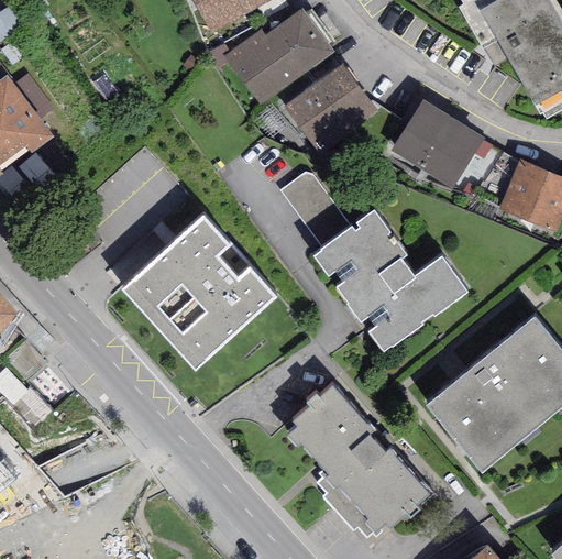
[(193,0),(210,32),(262,3),(267,13),(288,1),(287,0),(193,0)]
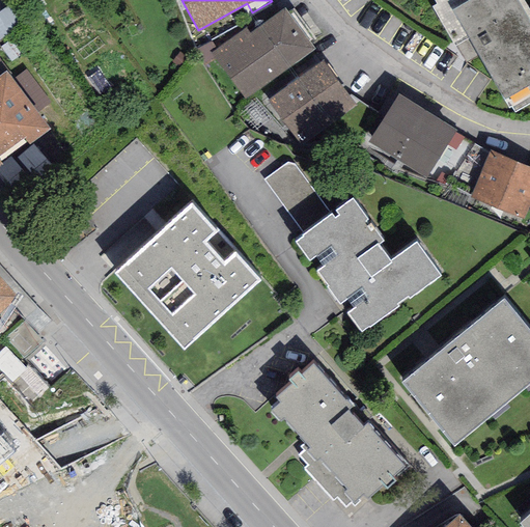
[(437,4),(433,7),(455,47),(458,46),(467,60),(477,54),(509,109),(511,107),(514,112),(529,104),(529,9),(524,0),(437,0),(435,1),(437,4)]
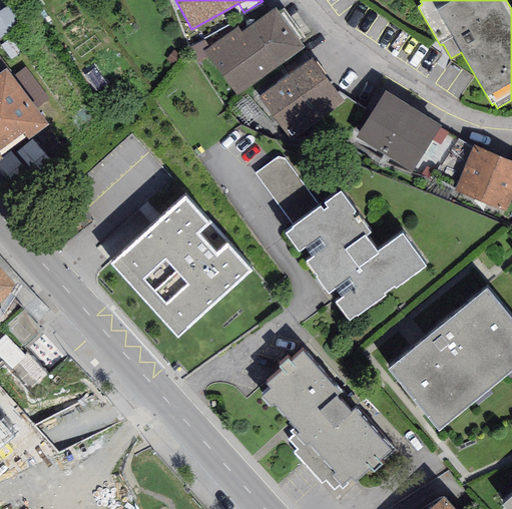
[(23,2),(0,7),(0,30),(28,23),(23,2)]
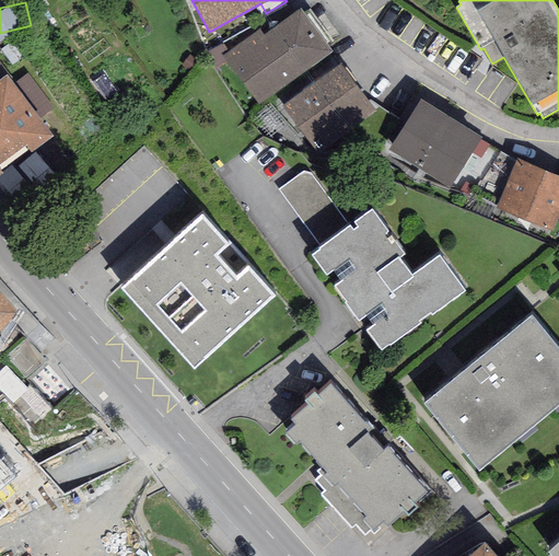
[(260,27),(224,53),(259,103),(333,50),(302,7),(265,33),(260,27)]
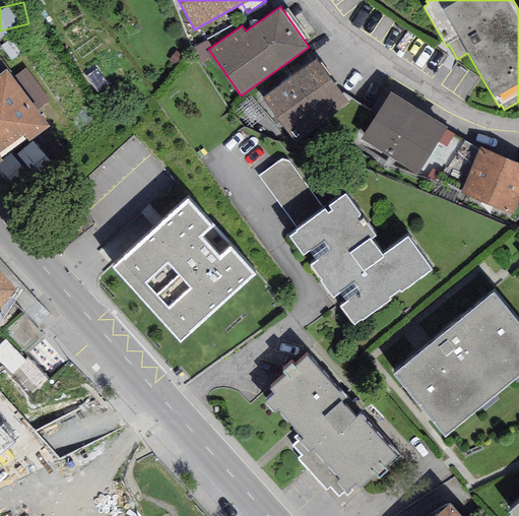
[(0,75),(9,70),(0,56),(0,75)]
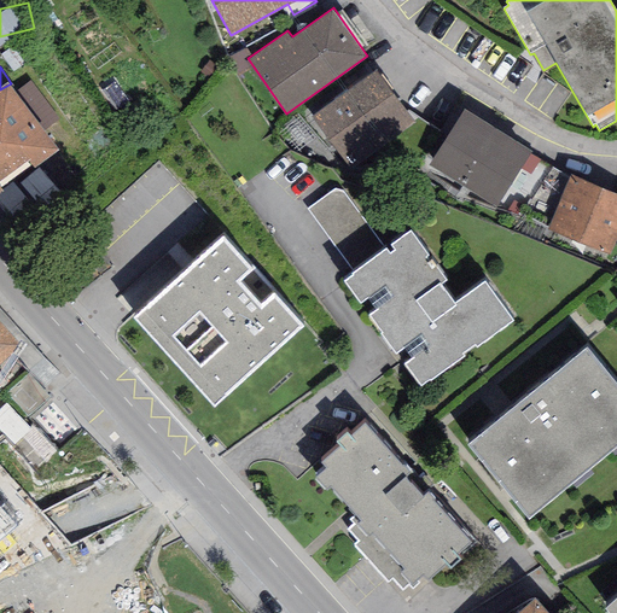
[(313,116),(353,167),(414,121),(376,69),(313,116)]
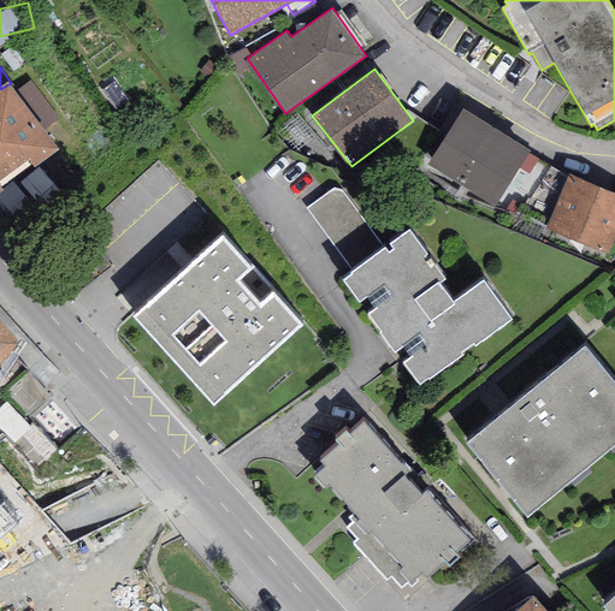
[(37,75),(28,82),(52,114),(63,107),(37,75)]
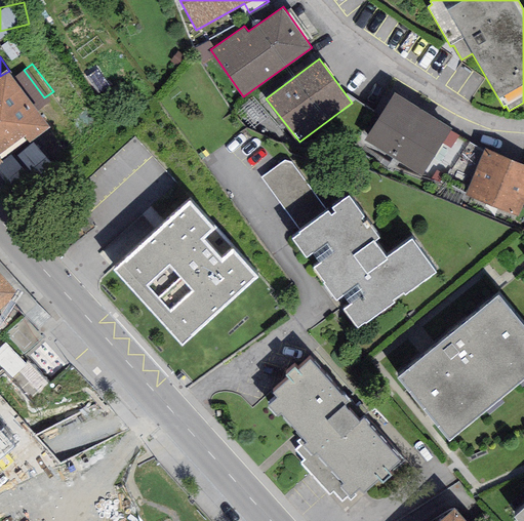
[(0,76),(0,155),(26,137),(29,143),(50,127),(9,71),(0,76)]
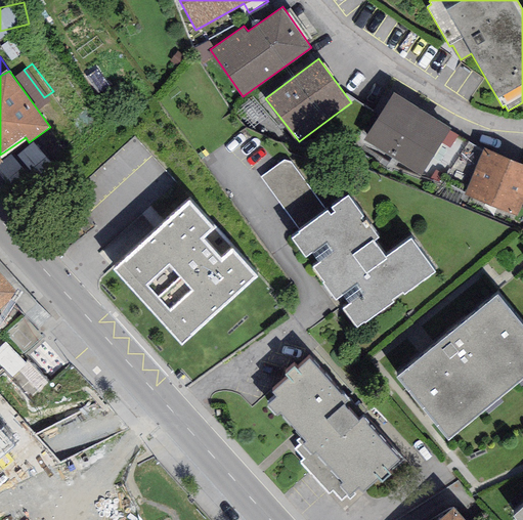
[(394,92),(364,139),(421,175),(450,128),(394,92)]
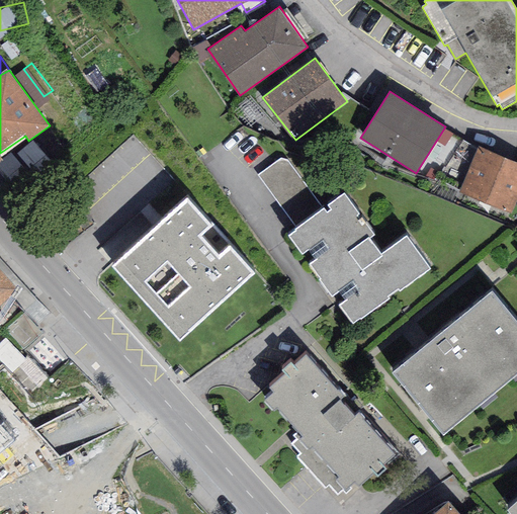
[(516,161),(479,146),(457,196),(509,219),(516,200),(516,161)]
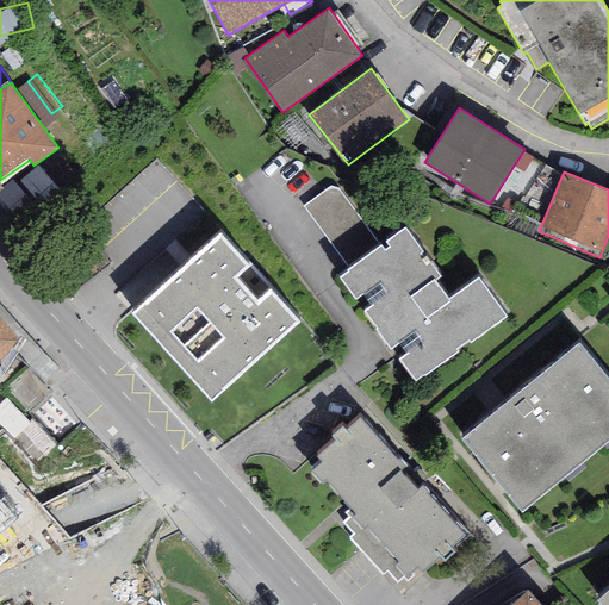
[(349,272),(341,278),(356,300),(364,294),(373,306),(365,312),(378,329),(377,329),(415,381),(424,374),(426,375),(459,351),(458,349),(468,341),(471,343),(507,317),(479,279),(451,300),(436,281),(441,278),(427,257),(424,259),(421,254),(424,251),(406,228),(387,242),(390,245),(385,249),(383,245),(348,270),(349,272)]
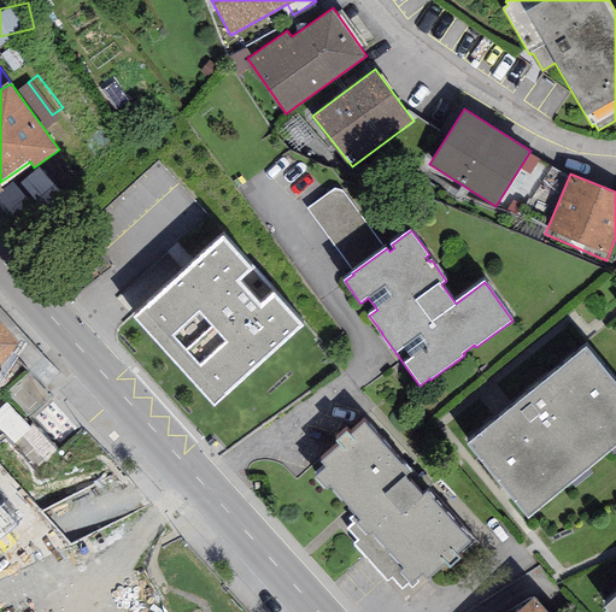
[(224,237),(134,319),(215,407),(303,327),(275,294),(262,306),(241,283),(252,270),(224,237)]
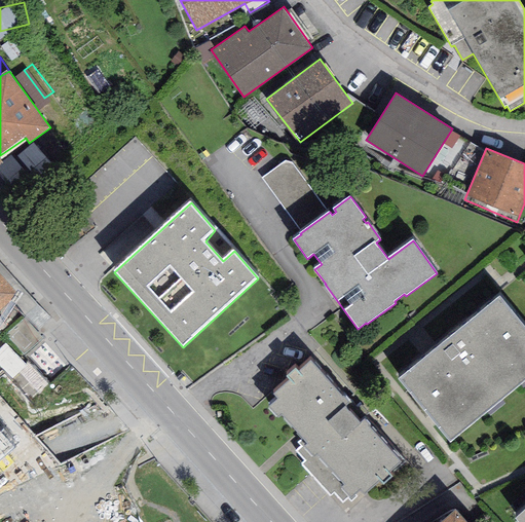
[(0,271),(0,303),(16,290),(0,271)]
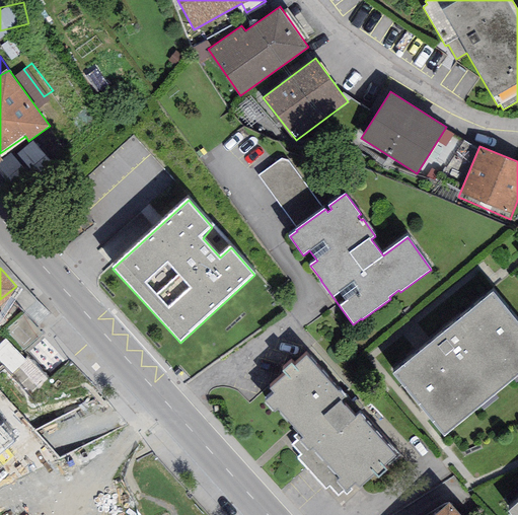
[(517,323),(493,293),(392,374),(445,437),(517,376),(517,323)]
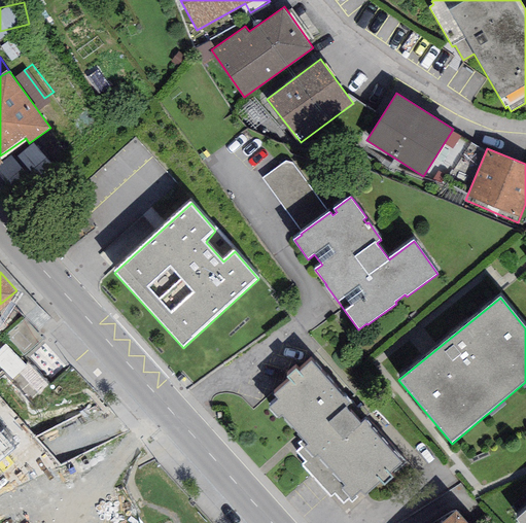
[(350,404),(312,360),(299,373),(295,370),(287,377),(290,380),(275,394),(279,399),(270,408),(279,418),(282,415),(303,438),(300,441),(303,445),(297,449),(306,459),(303,462),(331,495),(336,491),(344,500),(349,496),(352,500),(362,491),(366,495),(382,482),(385,485),(393,478),(390,475),(404,462),(366,420),(361,424),(346,407),(350,404)]
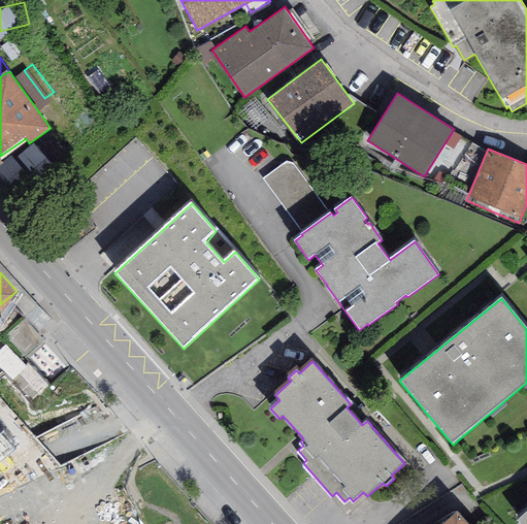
[(0,428),(0,459),(15,446),(0,428)]
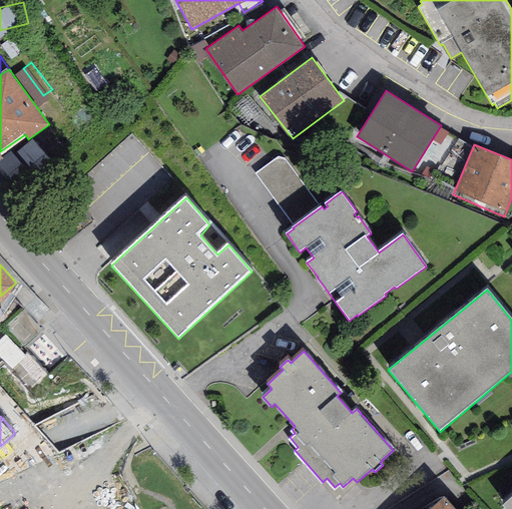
[(511,497),(503,506),(506,508),(511,508),(511,497)]
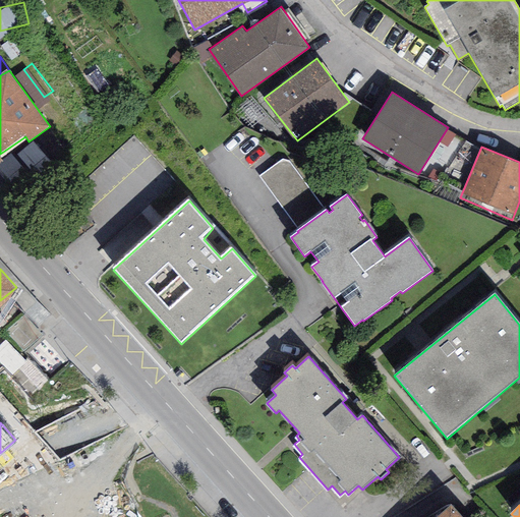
[(438,516),(460,516),(450,506),(438,516)]
